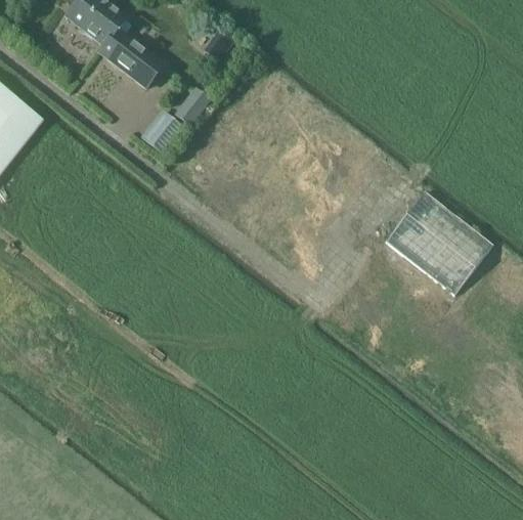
[(78,0),(67,16),(105,46),(106,44),(114,50),(107,57),(151,91),(169,69),(130,39),(129,40),(122,35),(125,31),(131,23),(128,20),(128,16),(117,8),(113,8),(101,0),(78,0)]
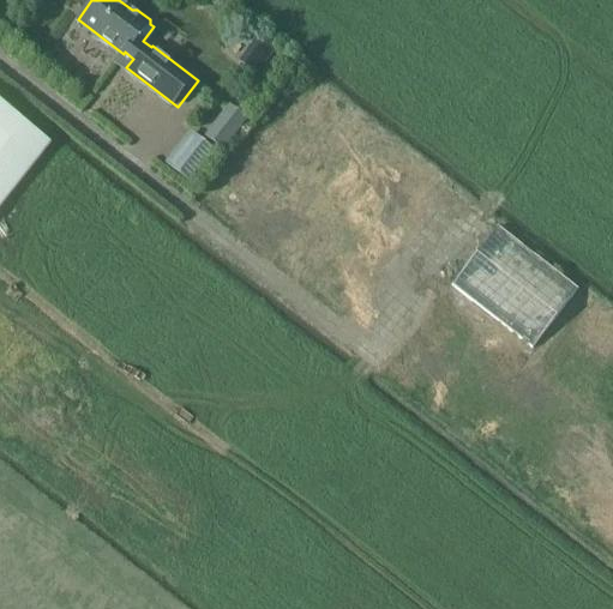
[(242,58),(259,70),(276,47),(259,35),(242,58)]
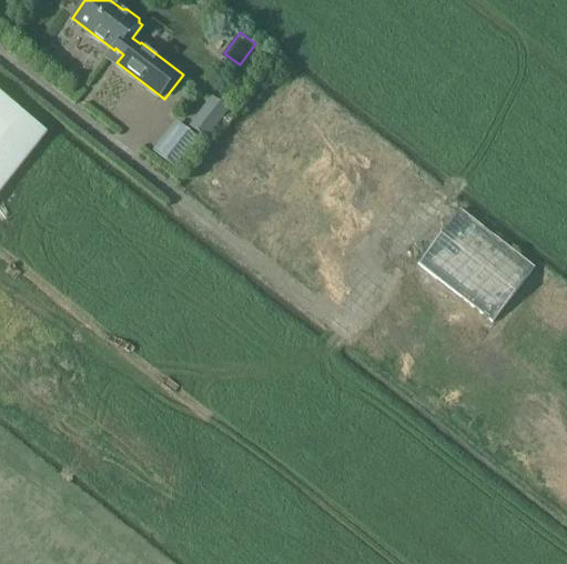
[(0,188),(47,130),(0,93),(0,188)]
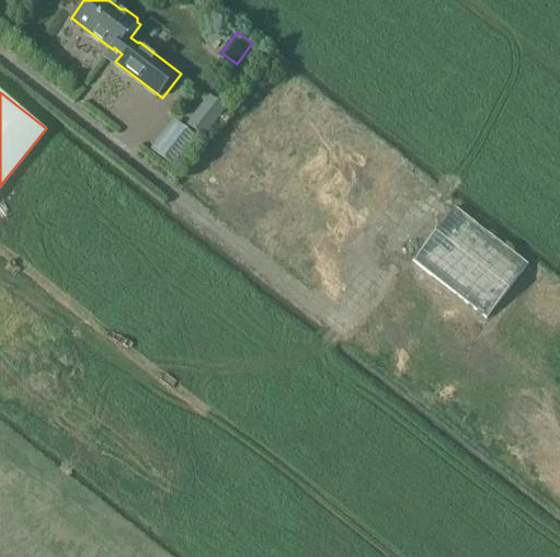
[(191,121),(207,132),(227,103),(210,92),(191,121)]
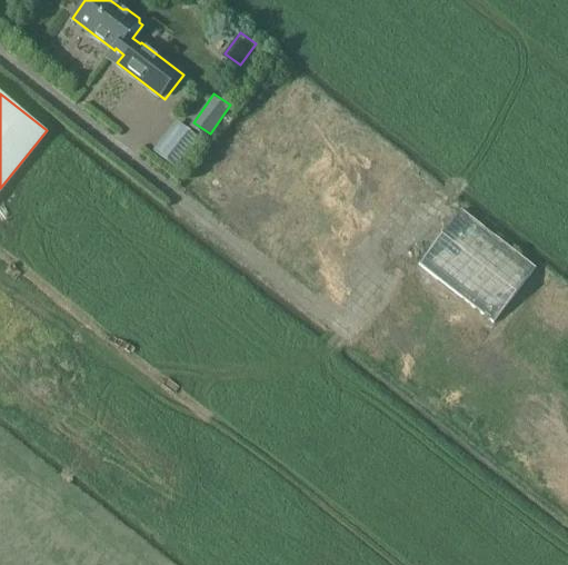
[(157,146),(179,161),(200,132),(178,117),(157,146)]
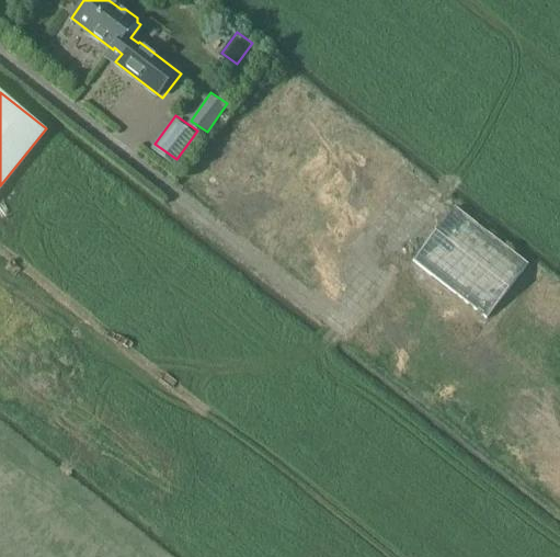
[(488,315),(529,261),(456,204),(414,258),(488,315)]
